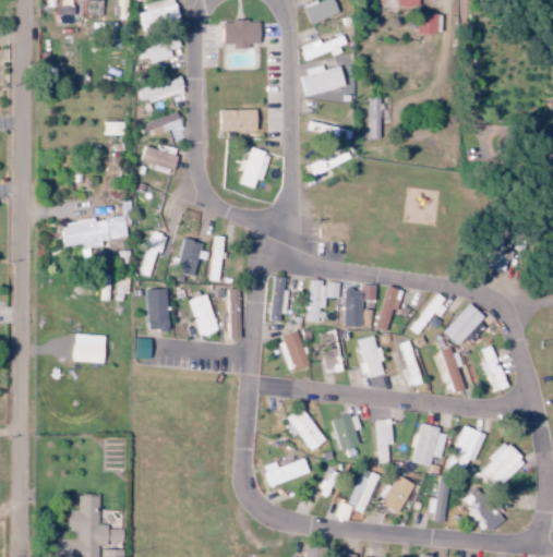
[(63,0),(64,4),(60,4),(60,23),(72,23),(72,15),(75,15),(75,0),(63,0)]
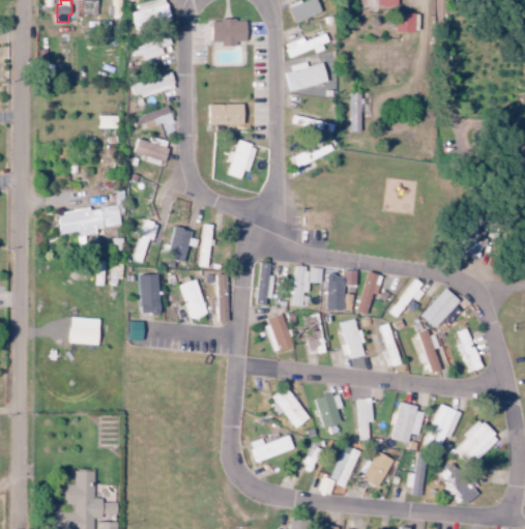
[(83,0),(83,15),(99,15),(99,0),(83,0)]
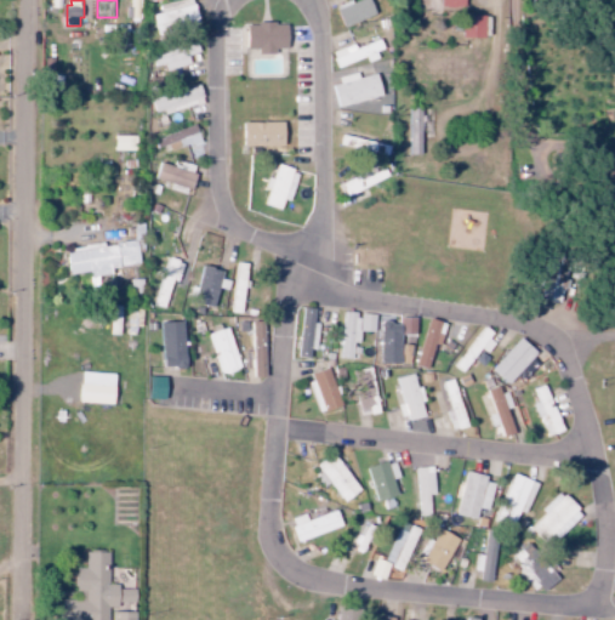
[(178,0),(161,4),(163,12),(154,15),(159,35),(201,26),(194,0),(178,0)]
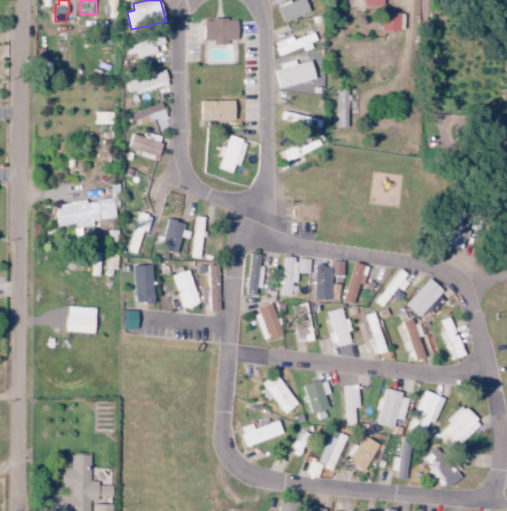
[(311,13),(307,0),(302,0),(279,6),(283,20),(311,13)]
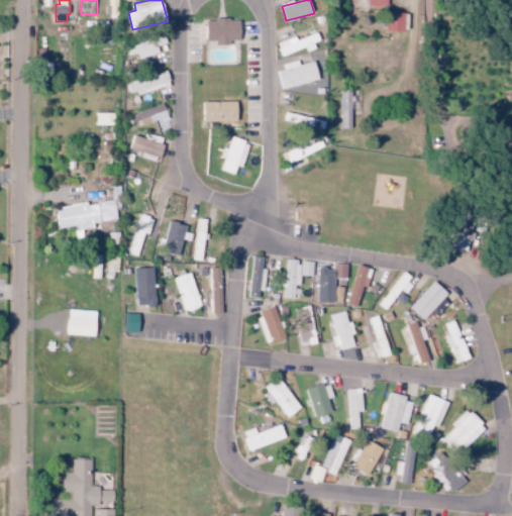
[(349,0),(350,8),(390,7),(389,0),(349,0)]
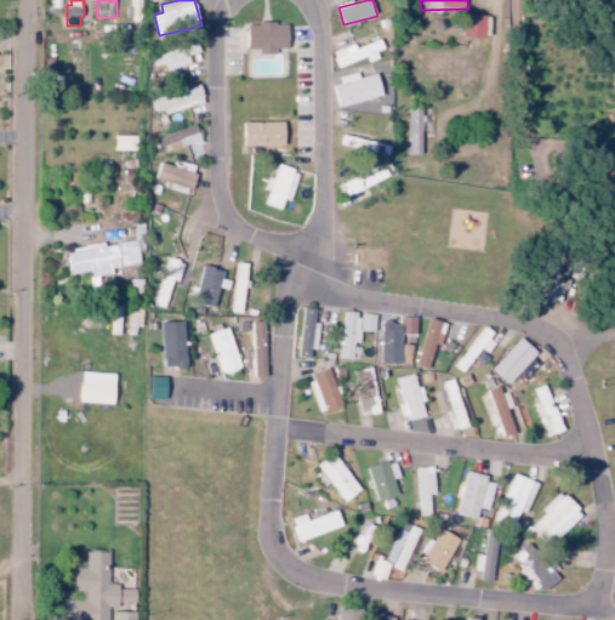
[(465,17),(463,37),(491,38),(491,17),(465,17)]
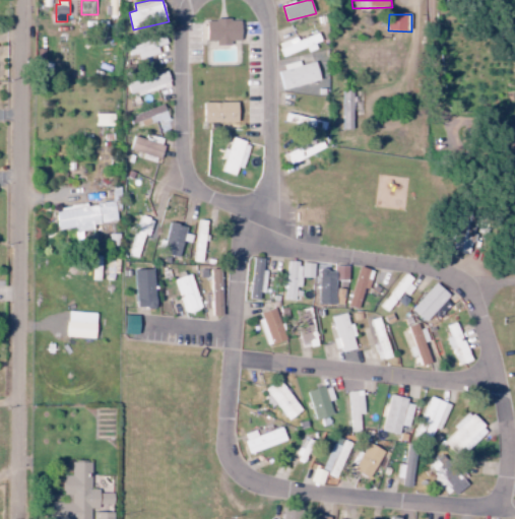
[(217,43),(243,43),(242,19),(206,19),(207,41),(217,41),(217,43)]
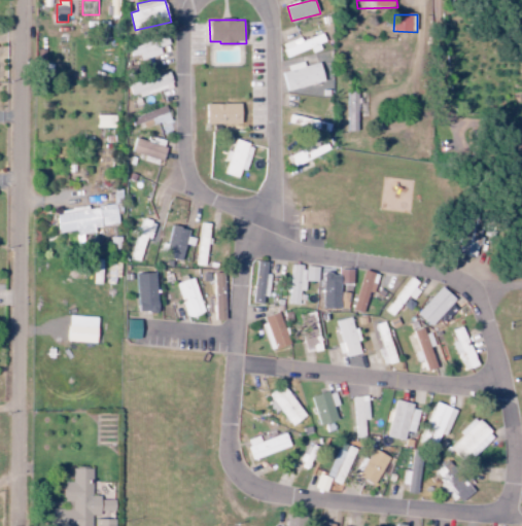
[(328,44),(323,33),(304,41),(302,36),(283,44),(288,58),(312,48),(313,50),(328,44)]
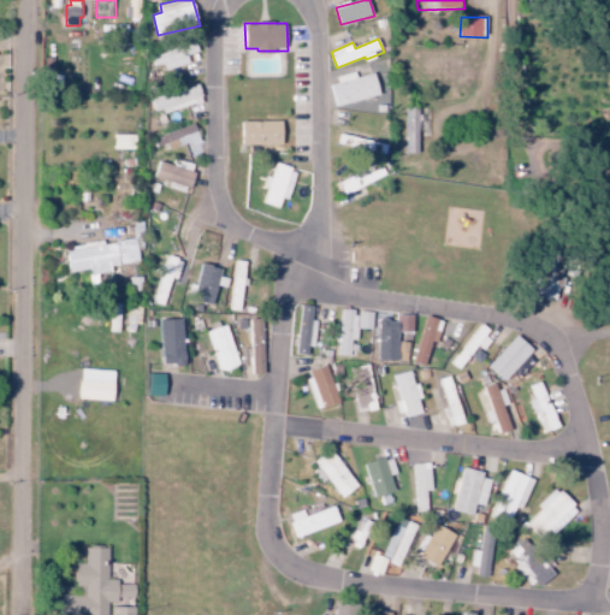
[(329,81),(337,107),(380,94),(374,72),(357,77),(356,74),(329,81)]
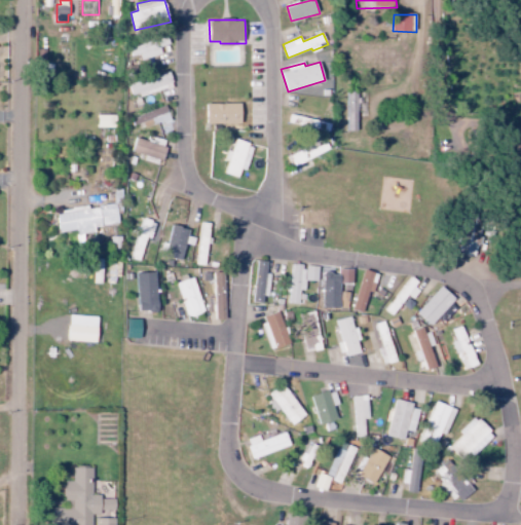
[(175,87),(171,73),(129,82),(133,97),(175,87)]
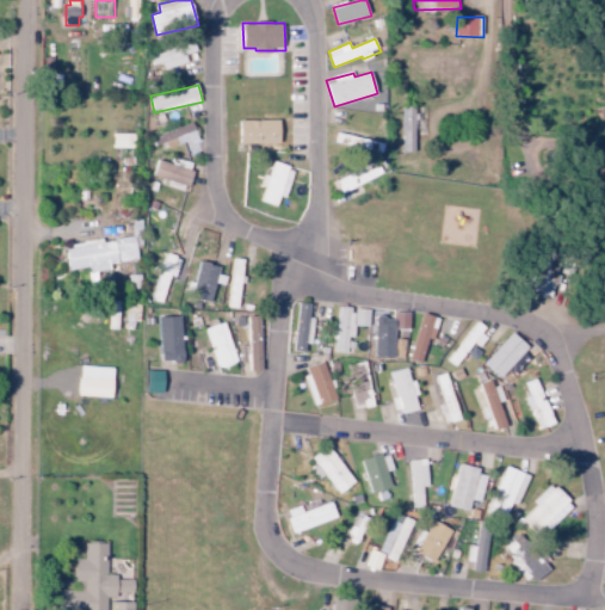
[(281,143),(281,119),(239,121),(240,145),(281,143)]
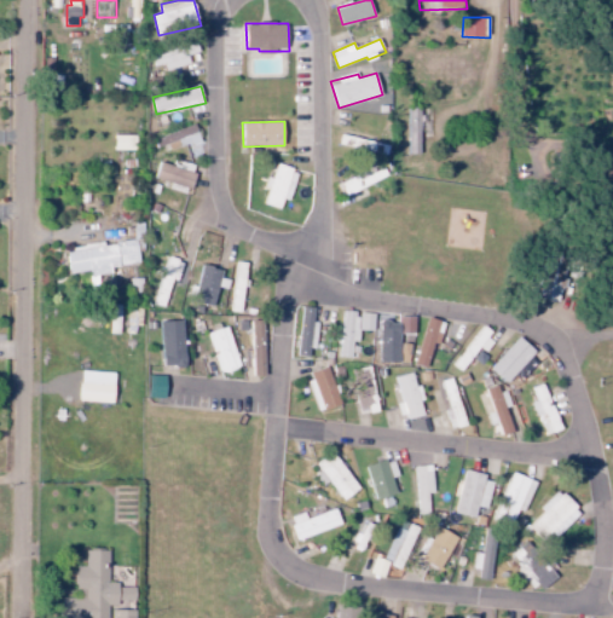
[(202,139),(197,123),(156,138),(161,154),(202,139)]
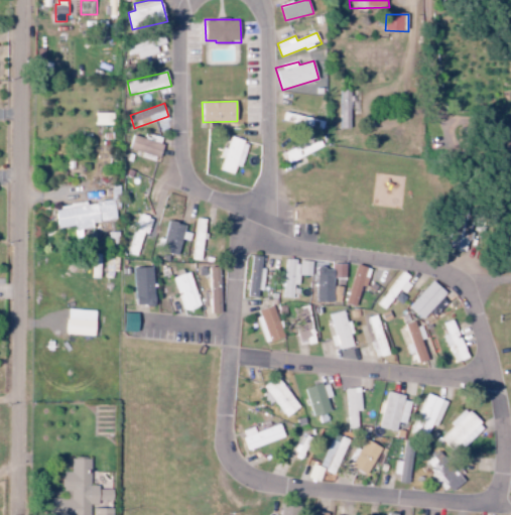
[(115,112),(97,112),(97,125),(115,125),(115,112)]
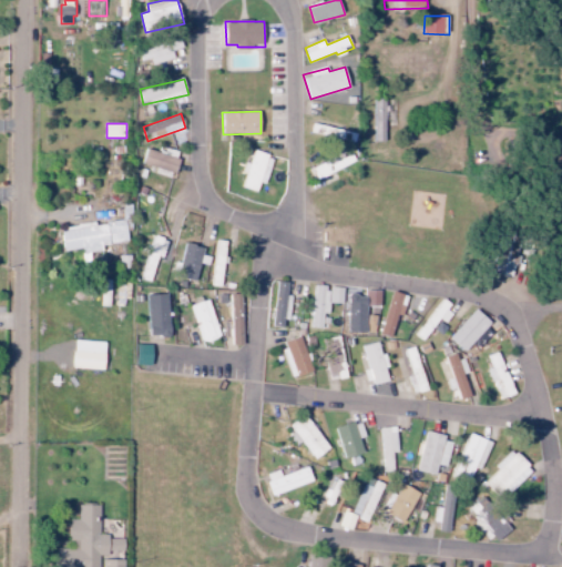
[(358,132),(314,123),(312,132),(356,141),(358,132)]
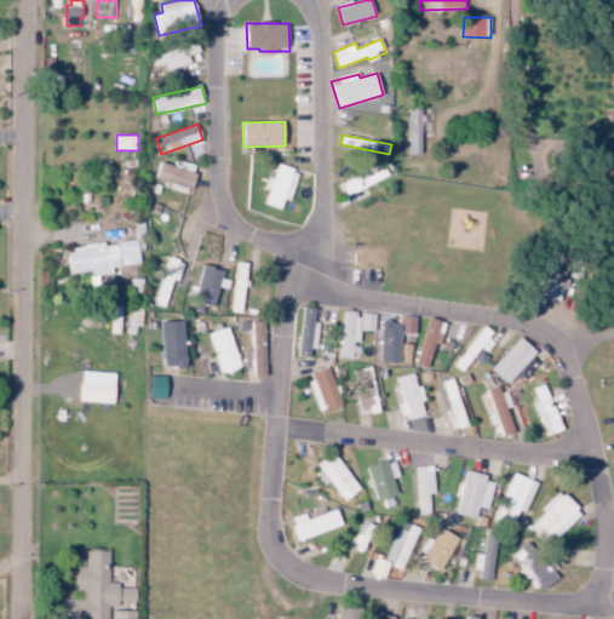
[(155,179),(189,190),(196,172),(181,167),(161,161),(155,179)]
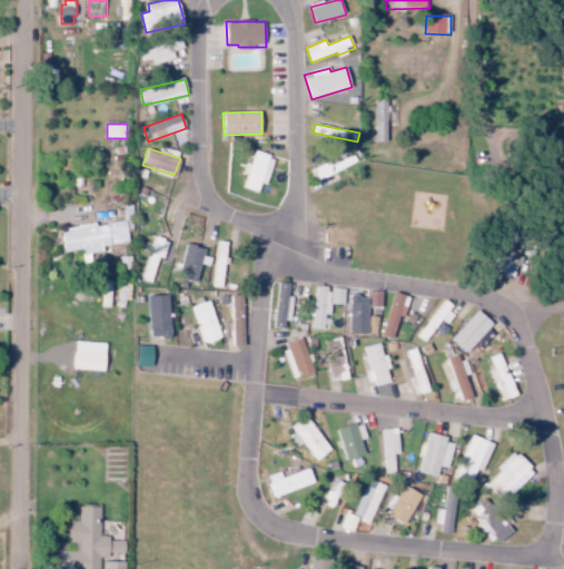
[(259,193),(263,183),(268,185),(276,157),(255,150),(244,187),(259,193)]
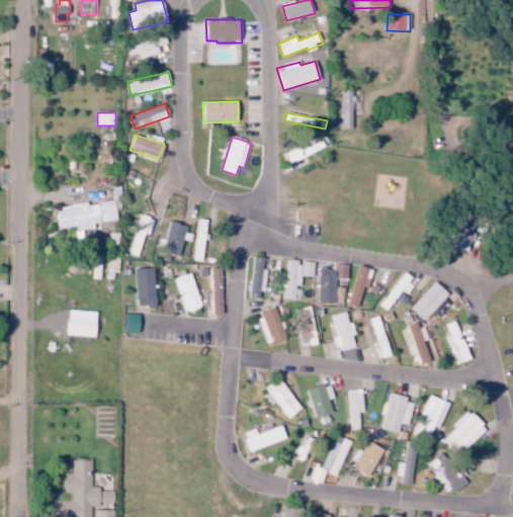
[(115,203),(57,206),(58,228),(77,228),(77,238),(85,238),(85,230),(96,230),(96,223),(119,222),(119,209),(124,209),(123,186),(114,186),(115,203)]
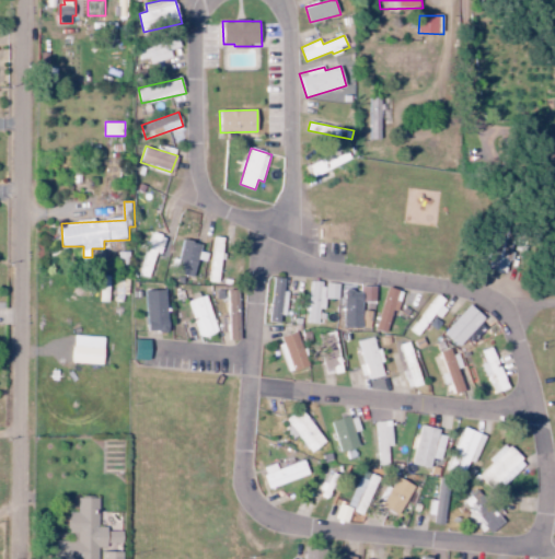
[(151,278),(159,253),(163,254),(168,236),(154,232),(141,275),(151,278)]
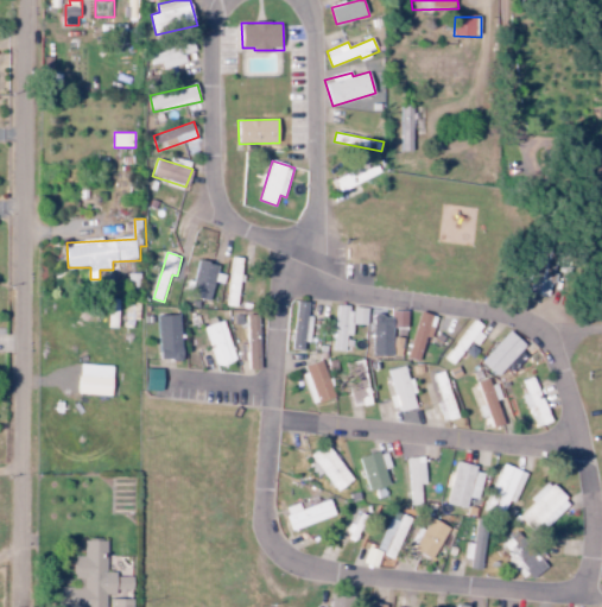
[(247,258),(235,257),(230,305),(242,307),(247,258)]
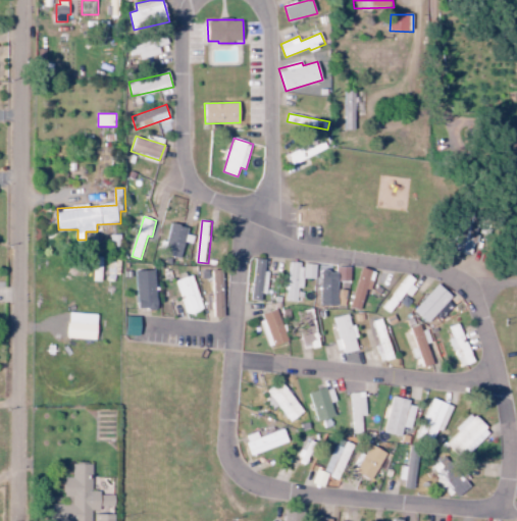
[(187,242),(192,243),(194,226),(171,224),(168,256),(185,257),(187,242)]
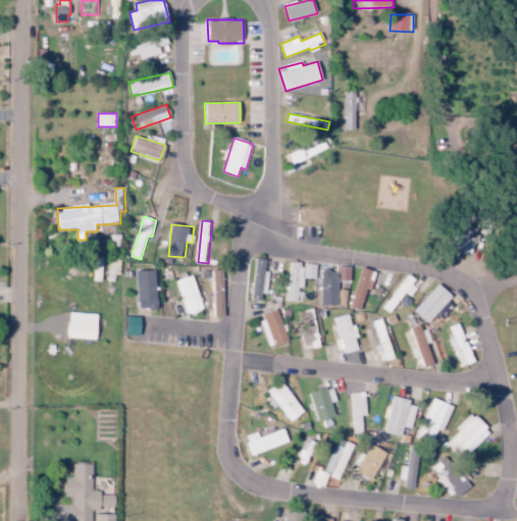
[(266,302),(272,260),(257,259),(252,300),(266,302)]
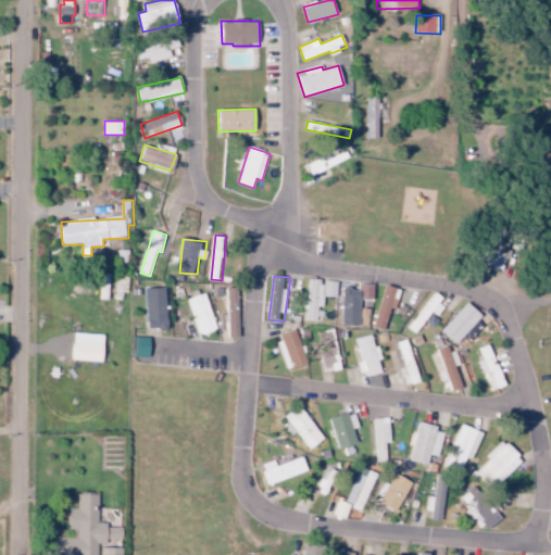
[(324,279),(309,279),(308,320),(317,320),(317,306),(324,306),(324,279)]
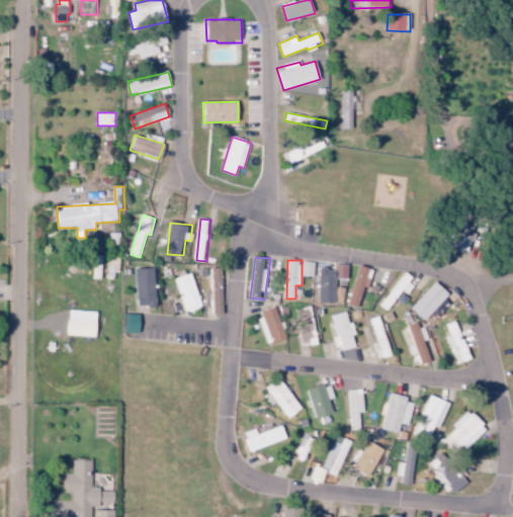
[(318,303),(336,304),(336,279),(349,279),(349,265),(336,265),(336,269),(318,268),(318,303)]
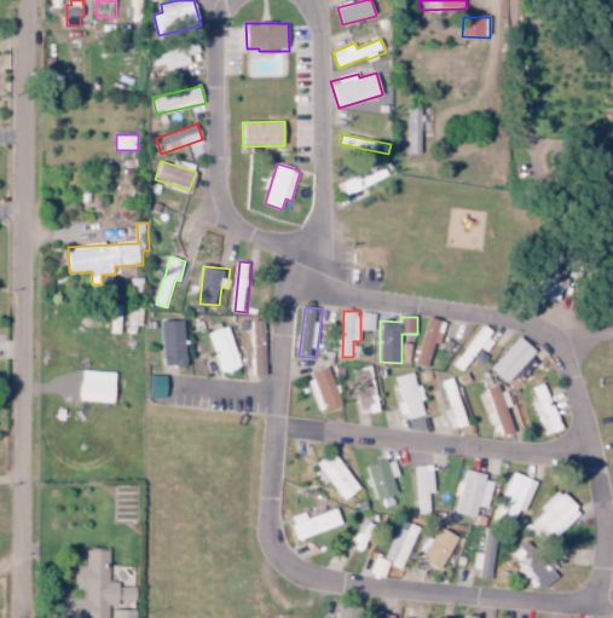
[(416,364),(429,368),(435,342),(441,344),(447,322),(429,317),(416,364)]
